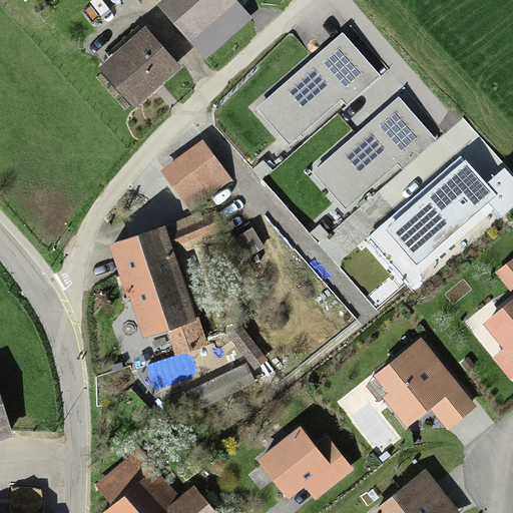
[(204,57),(247,18),(230,0),(164,0),(157,6),(204,57)]
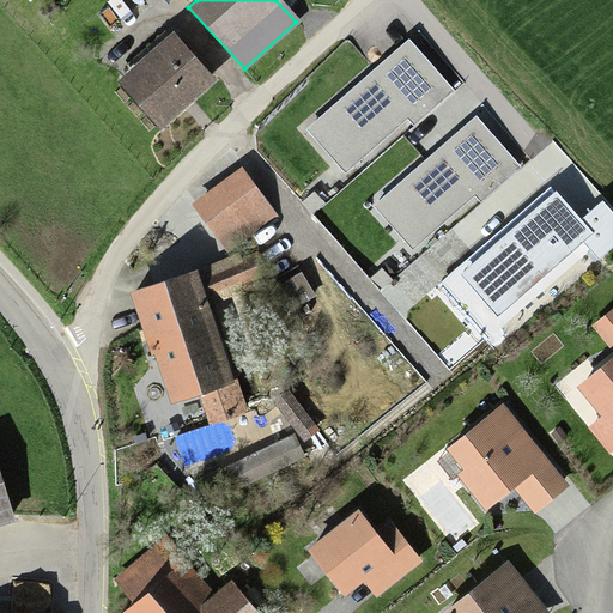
[(171,32),(117,82),(163,132),(217,83),(171,32)]
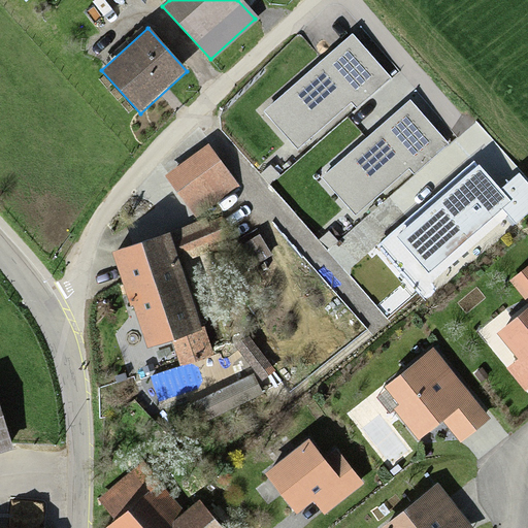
[(264,110),(298,150),(352,103),(357,107),(391,77),(353,34),(264,110)]
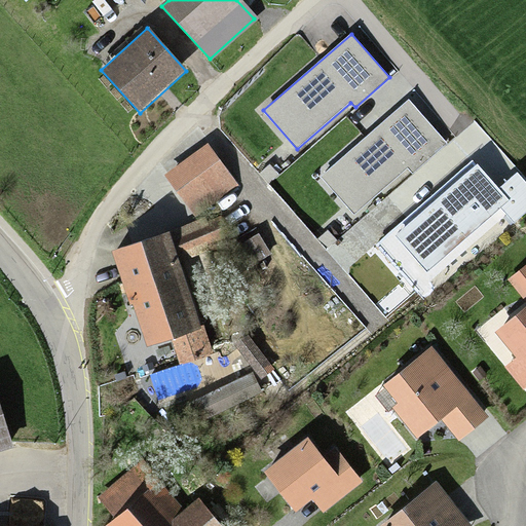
[(321,177),(353,214),(407,167),(411,173),(446,143),(408,100),(321,177)]
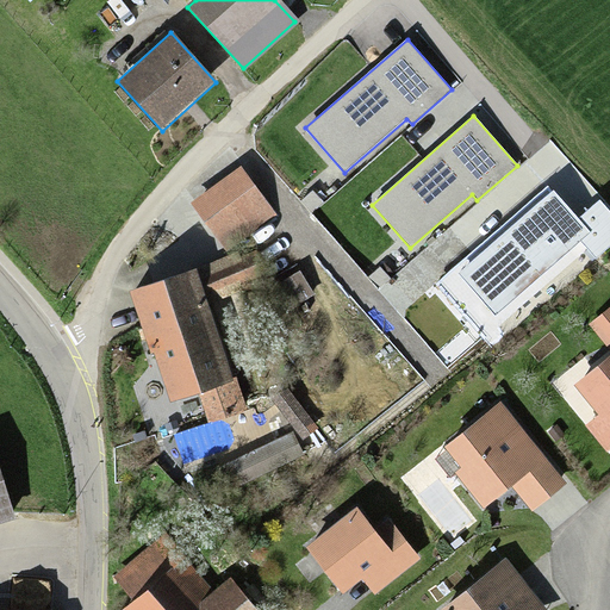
[(272,211),(242,170),(198,201),(226,243),(272,211)]
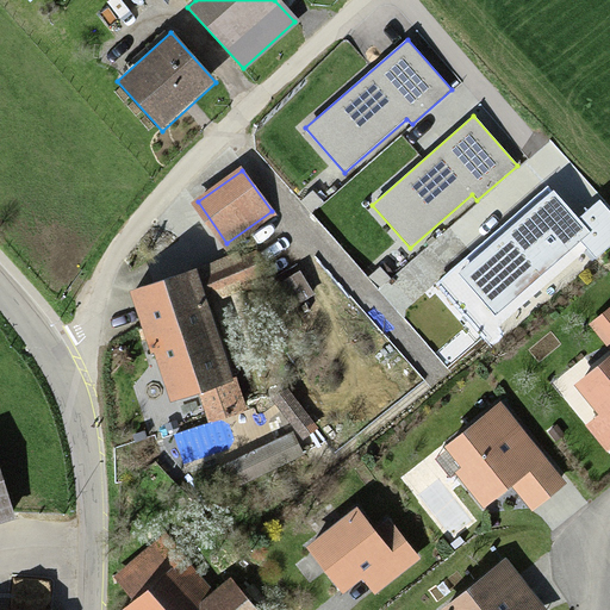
[(578,219),(553,190),(458,273),(495,315),(579,241),(596,259),(609,246),(609,212),(599,200),(578,219)]
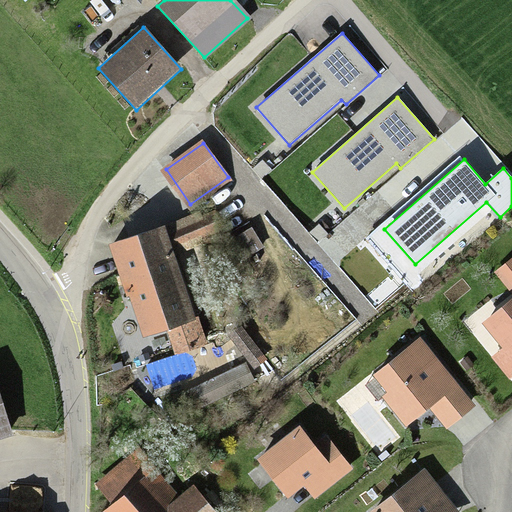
[(162,212),(98,233),(134,341),(198,320),(162,212)]
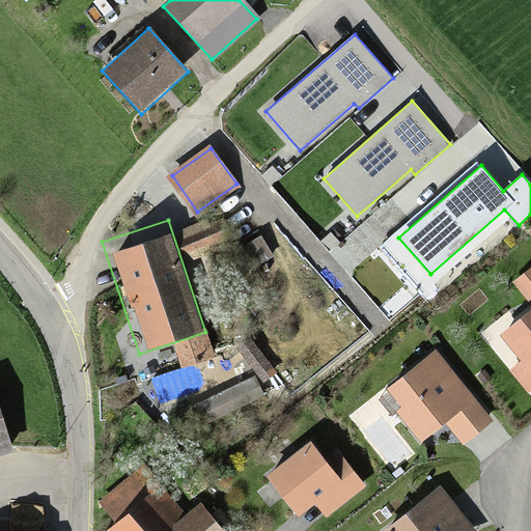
[(530,380),(530,305),(495,333),(530,380)]
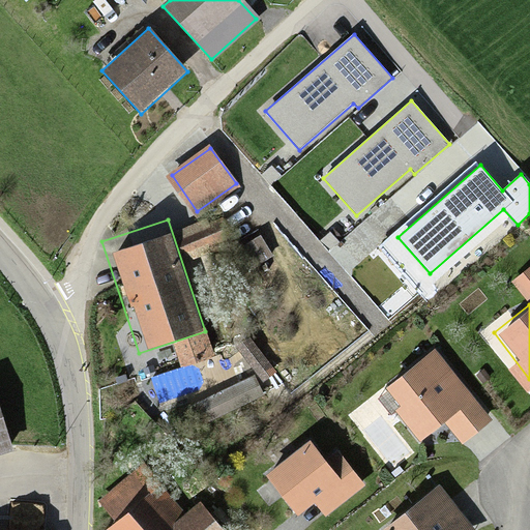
[(465,395),(431,351),(380,389),(414,434),(465,395)]
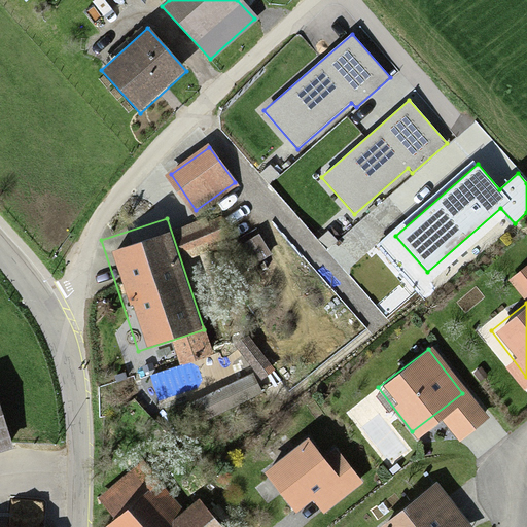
[(0,414),(0,449),(10,447),(0,414)]
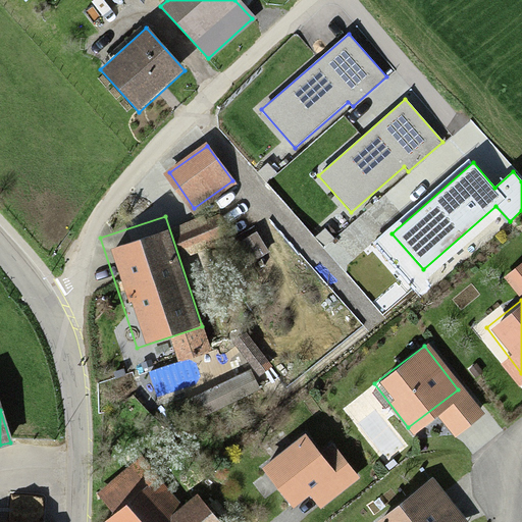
[(296,438),(259,469),(285,499),(321,468),(296,438)]
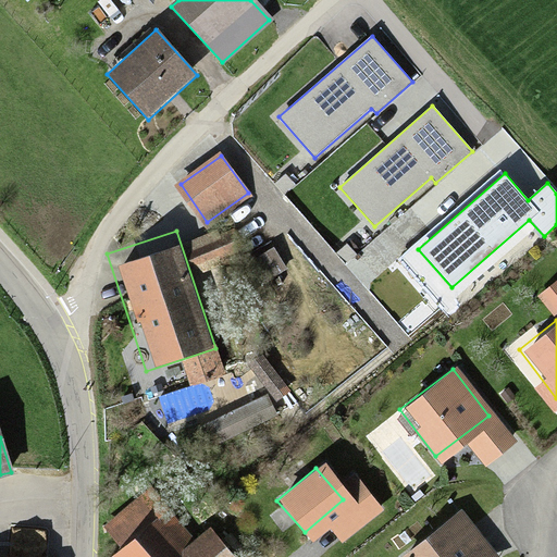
[(147,490),(102,529),(121,548),(110,556),(231,556),(207,530),(193,542),(147,490)]
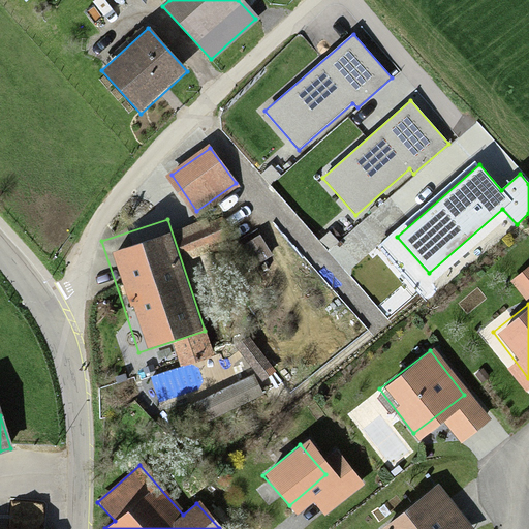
[(387,528),(460,528),(431,489),(383,523),(387,528)]
